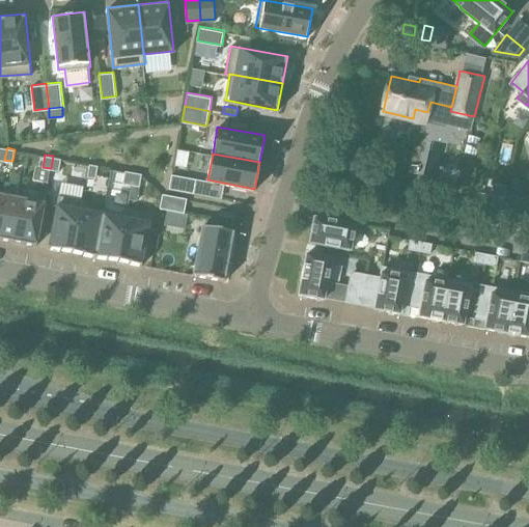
[(59,170),(61,158),(53,156),(51,168),(59,170)]
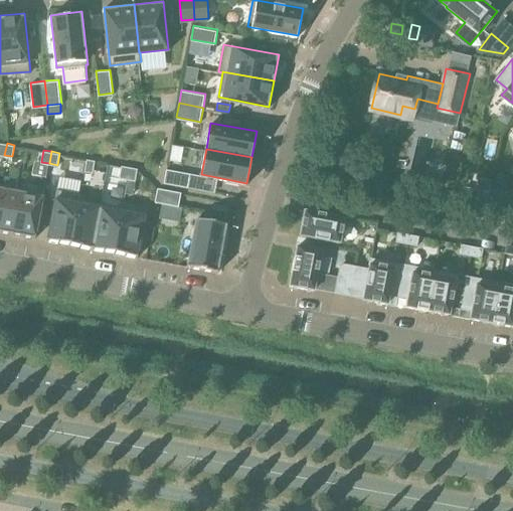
[(86,170),(94,171),(96,160),(88,158),(86,170)]
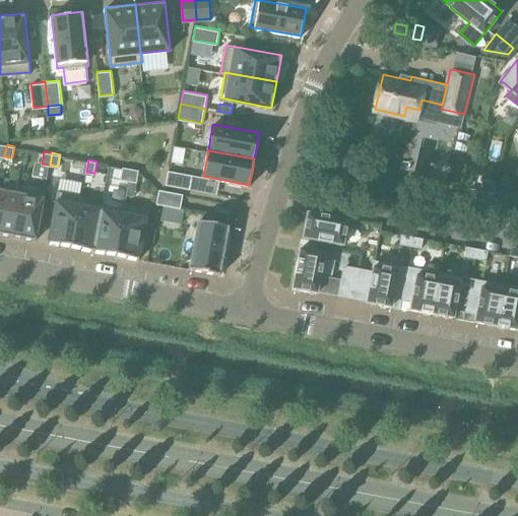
[(121,178),(129,180),(131,168),(123,166),(121,178)]
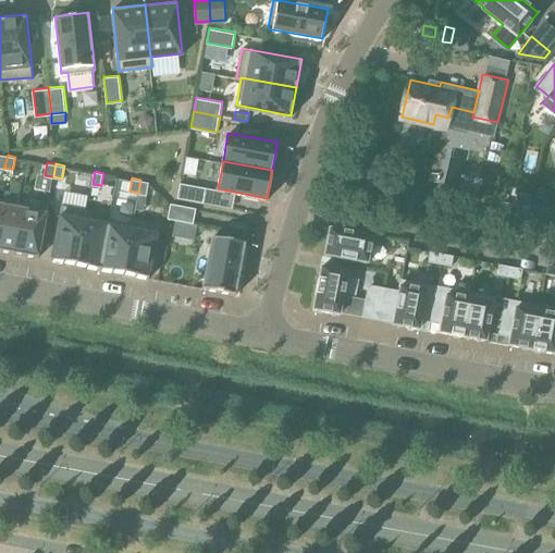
[(140,180),(138,193),(147,194),(149,181),(140,180)]
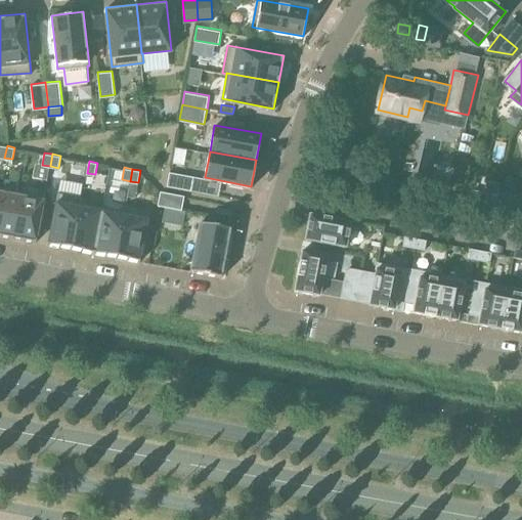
[(167,184),(191,189),(194,175),(170,171),(167,184)]
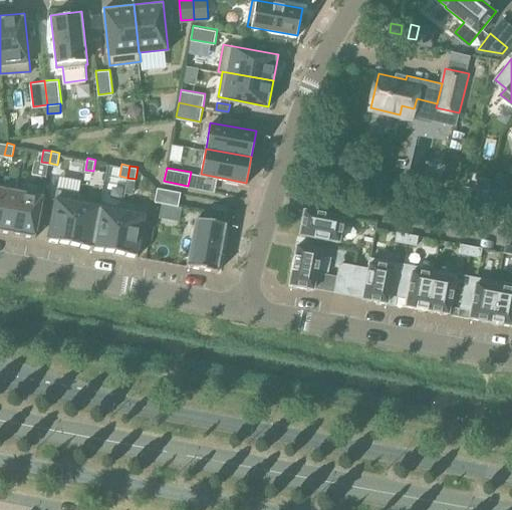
[(0,229),(12,232),(20,186),(0,182),(0,229)]
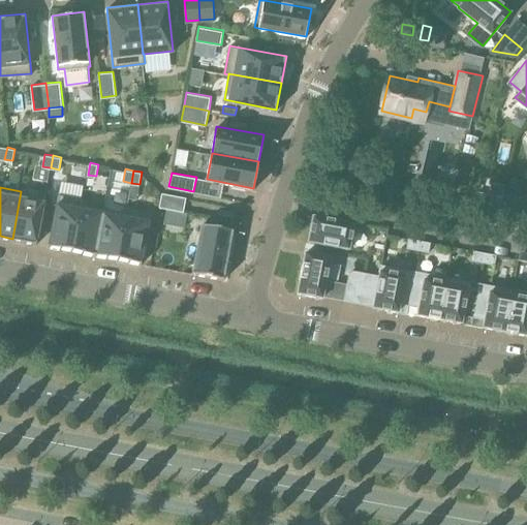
[(36,243),(45,195),(21,191),(12,239),(36,243)]
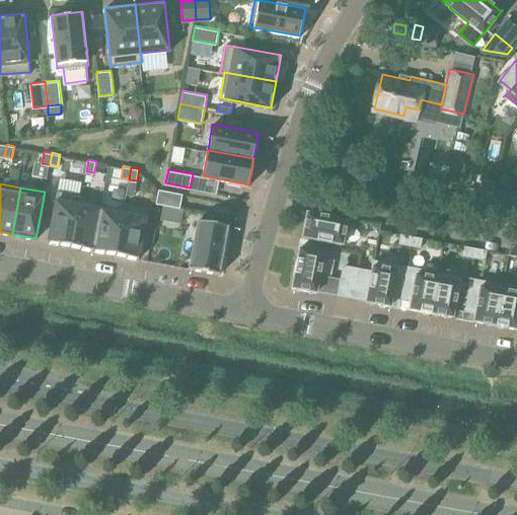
[(157,202),(180,207),(183,193),(159,189),(157,202)]
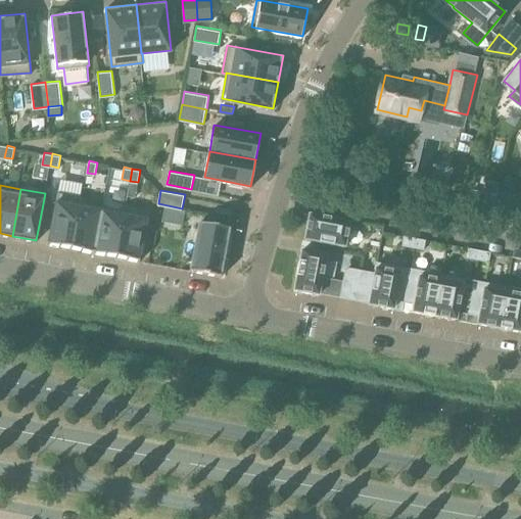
[(81,200),(83,200),(83,195),(58,191),(48,242),(73,247),(81,200)]
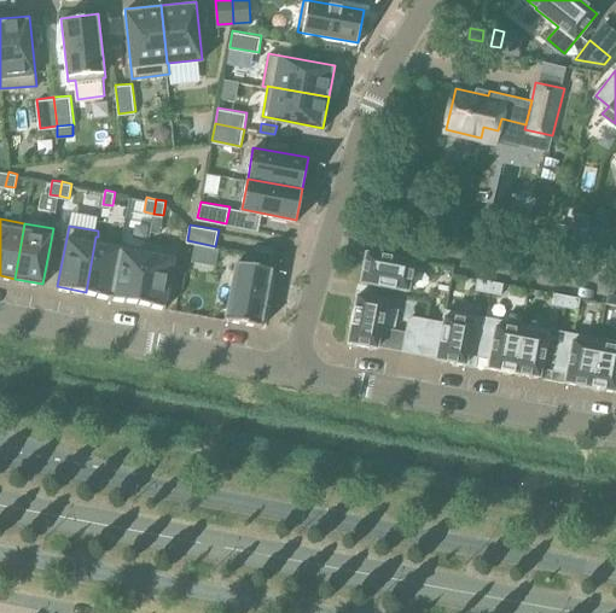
[(96,237),(86,292),(111,297),(122,241),(98,237),(96,237)]
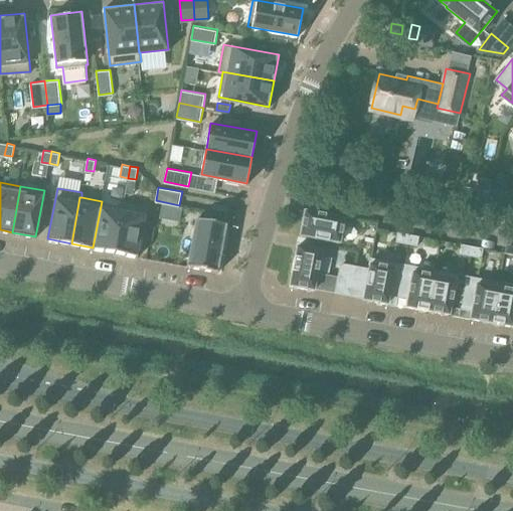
[(123,200),(122,205),(123,205),(114,251),(138,256),(147,205),(123,200)]
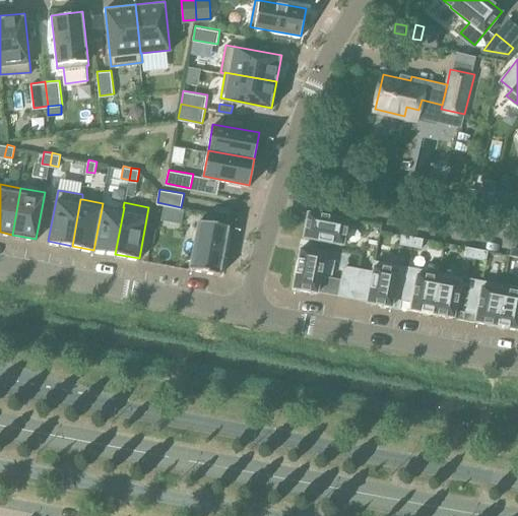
[(124,207),(123,207),(103,203),(93,250),(115,254),(124,207)]
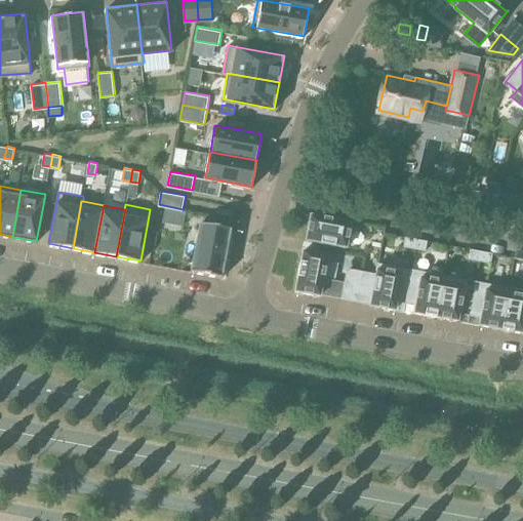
[(311,214),(307,238),(321,241),(320,242),(335,245),(335,244),(347,246),(352,222),(311,214)]
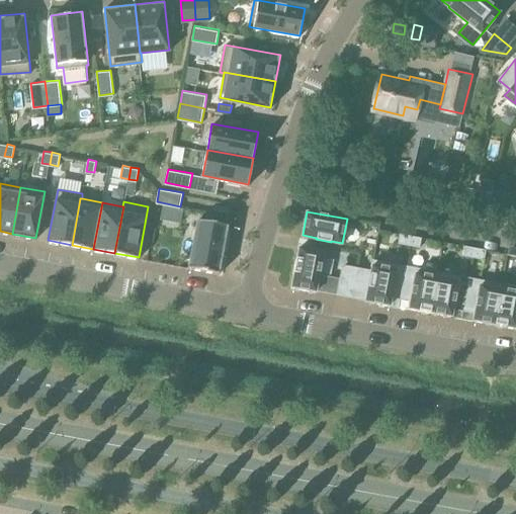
[(197,219),(188,266),(220,272),(229,225),(197,219)]
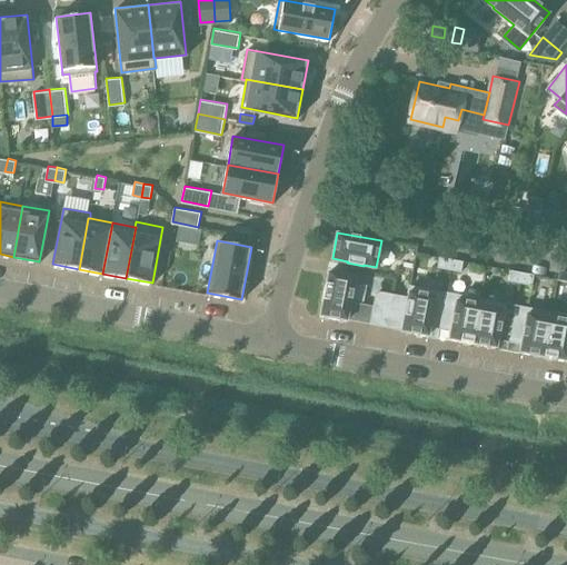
[(440,255),(438,265),(450,267),(453,257),(440,255)]
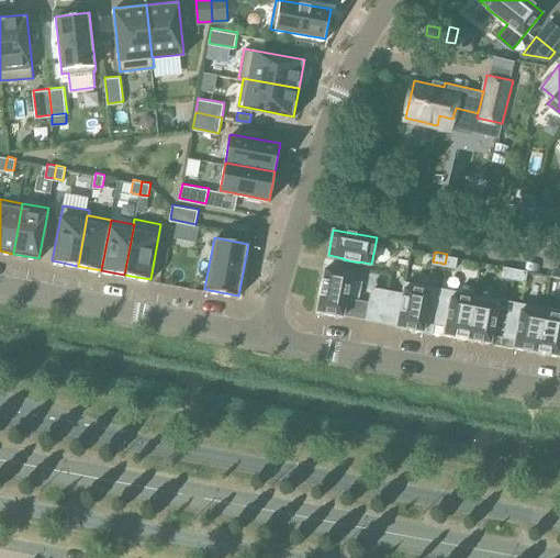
[(447,254),(445,264),(456,266),(458,256),(447,254)]
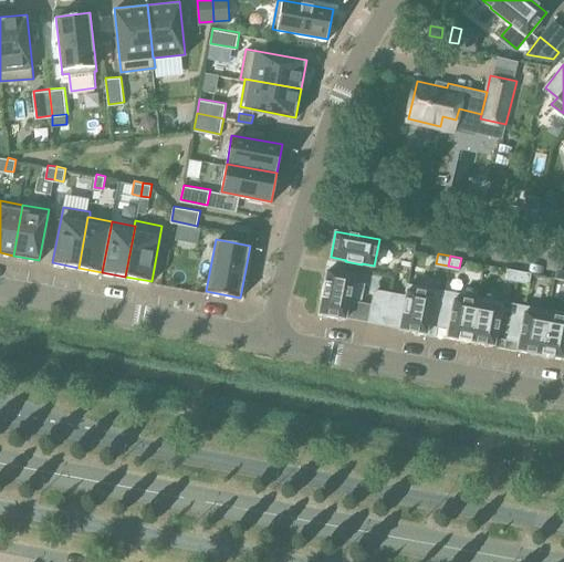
[(511,258),(510,267),(520,269),(522,260),(511,258)]
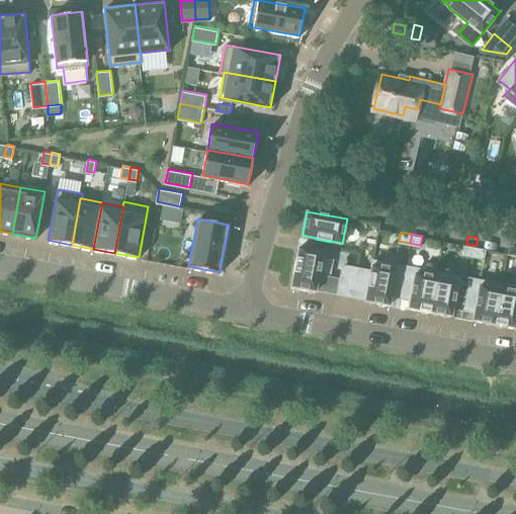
[(465,244),(463,253),(474,255),(476,246),(466,244),(465,244)]
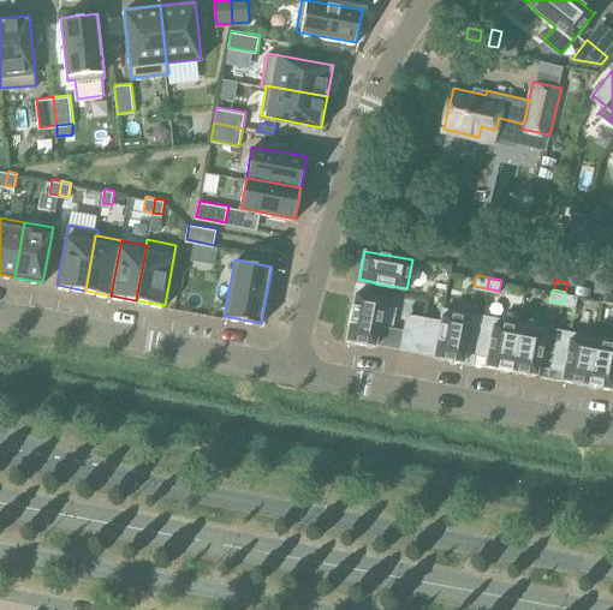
[(350,323),(347,339),(375,345),(376,342),(385,298),(356,292),(353,305),(352,305),(349,322),(350,323)]
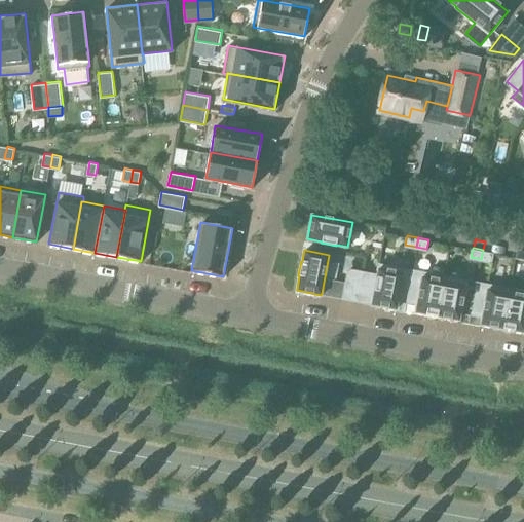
[(483,250),(481,259),(492,261),(494,252),(483,250)]
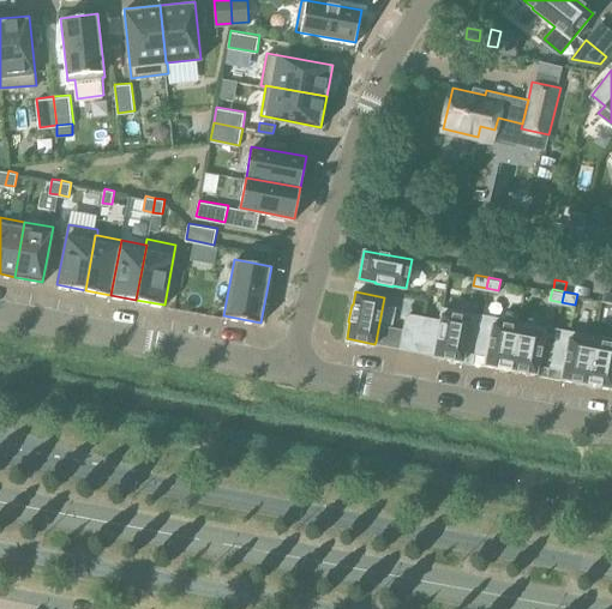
[(435,353),(435,355),(462,361),(463,360),(472,361),(474,351),(481,314),(443,307),(441,319),(435,353)]
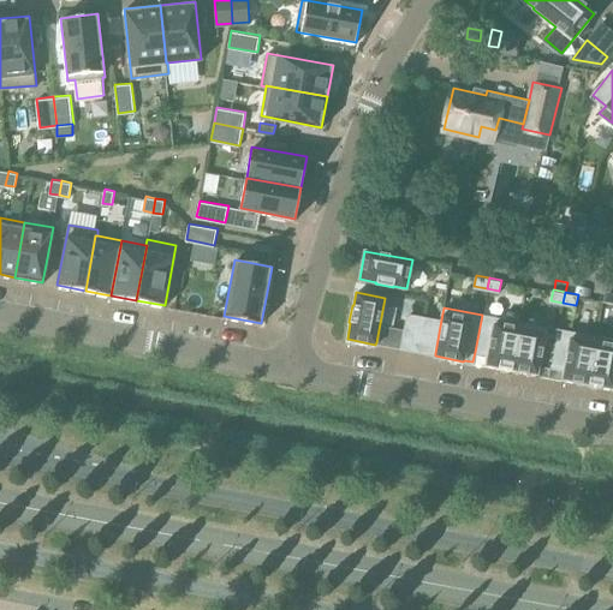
[(409,314),(402,347),(418,350),(424,317),(409,314)]
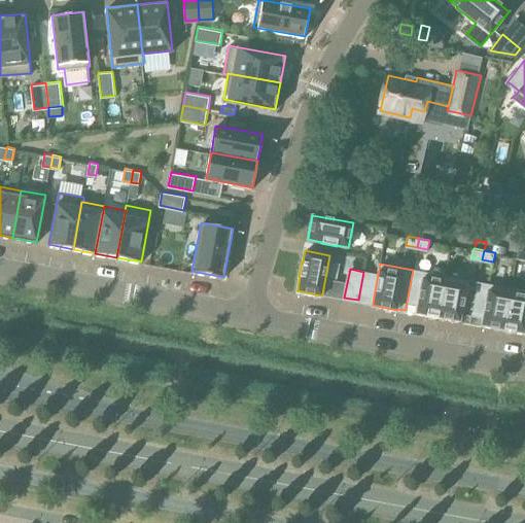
[(413,270),(407,302),(418,304),(416,312),(426,314),(426,315),(438,317),(439,316),(446,276),(413,270)]
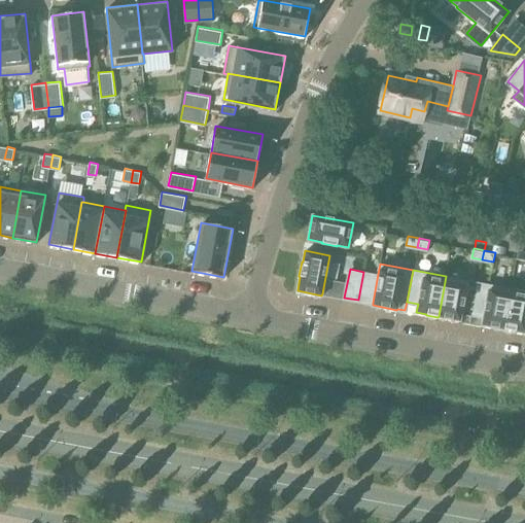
[(363,272),(358,300),(373,303),(378,274),(363,272)]
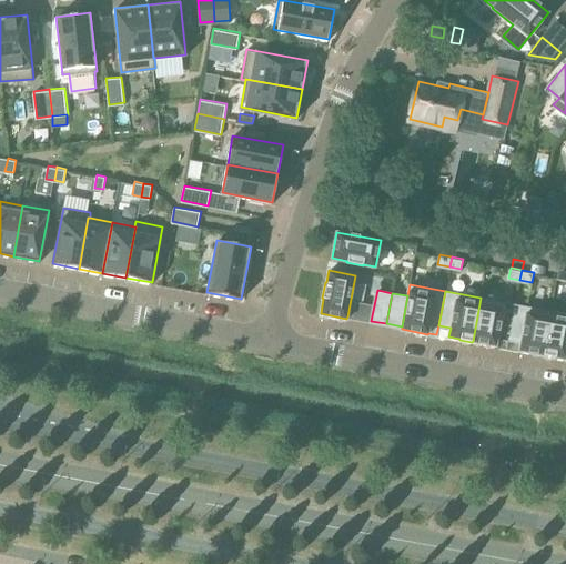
[(481,298),(473,341),(496,345),(497,336),(509,339),(516,304),(481,298)]
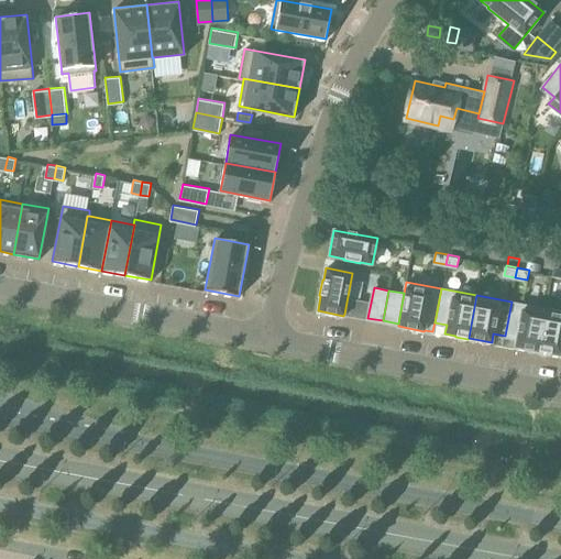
[(512,302),(505,336),(517,338),(515,347),(538,351),(547,308),(512,302)]
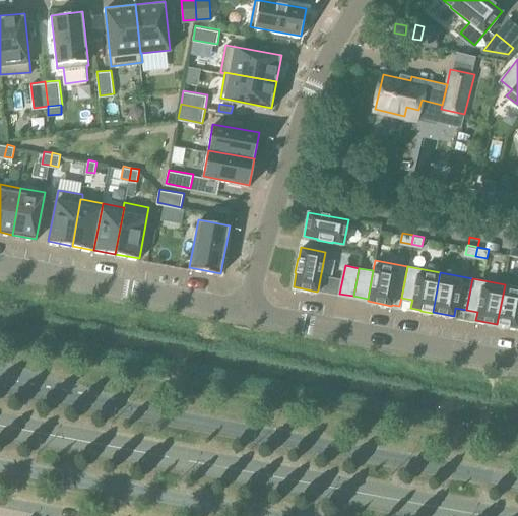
[(497,324),(497,325),(508,327),(508,326),(517,328),(517,286),(505,284),(497,324)]
